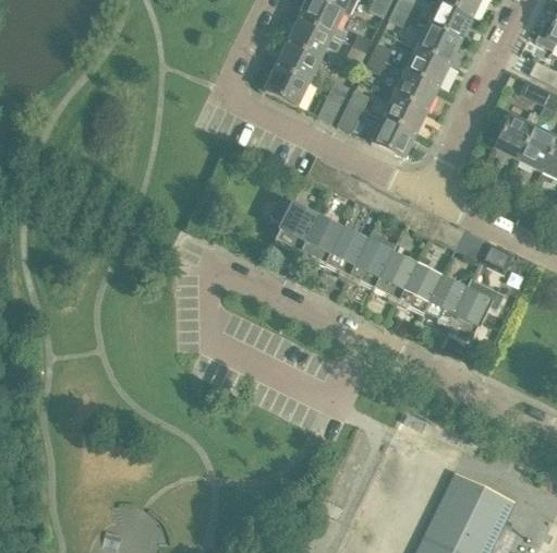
[(342,39),(346,31),(336,25),(343,11),(322,0),(309,0),(299,19),(331,35),(342,39)]
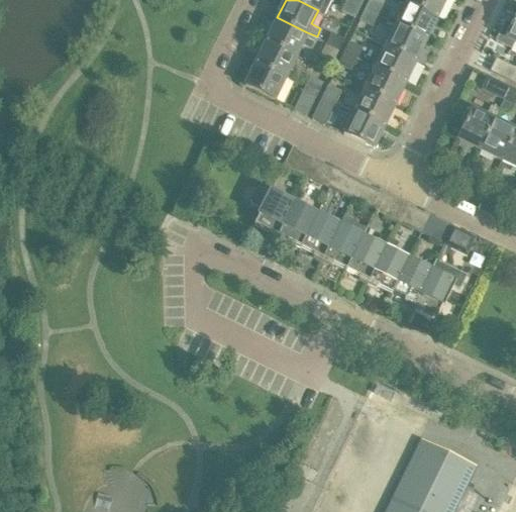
[(324,13),(330,0),(298,0),(318,10),(324,13)]
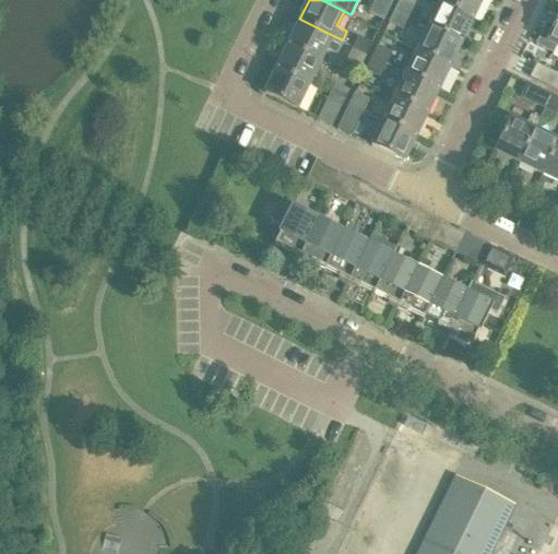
[(383,16),(390,3),(383,0),(375,0),(370,10),(383,16)]
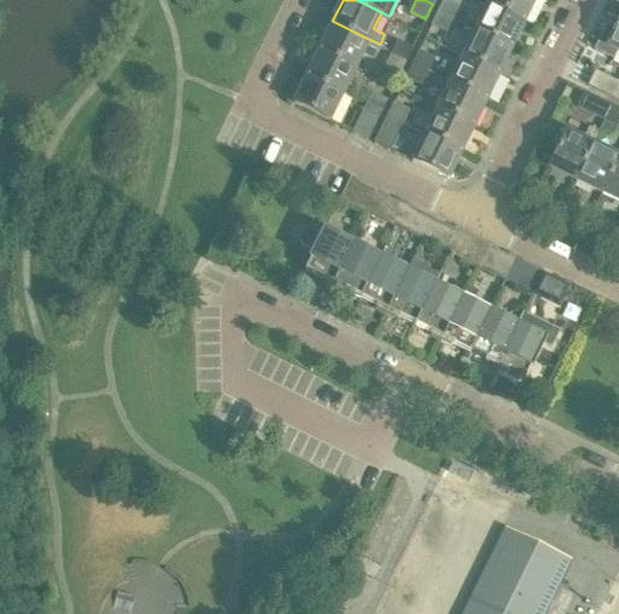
[(454,15),(460,3),(456,0),(442,0),(439,6),(454,15)]
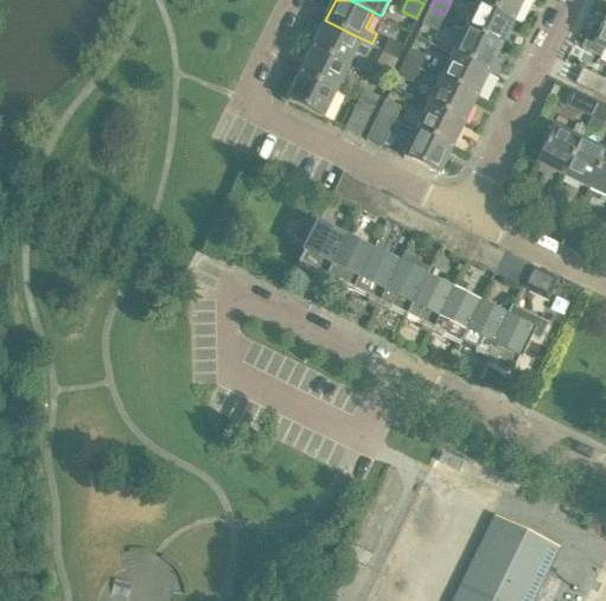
[(503,42),(515,17),(479,0),(466,25),(503,42)]
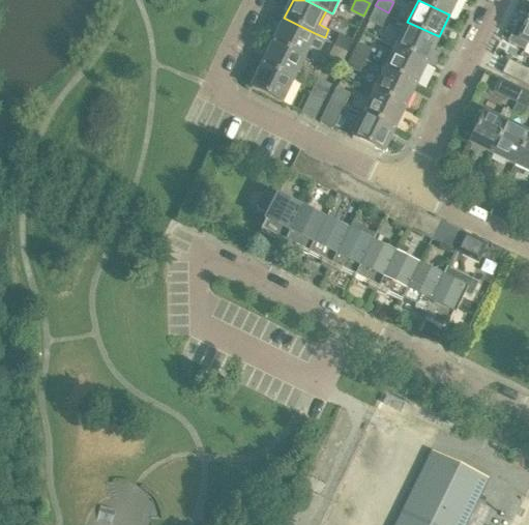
[(449,15),(457,0),(418,0),(449,15)]
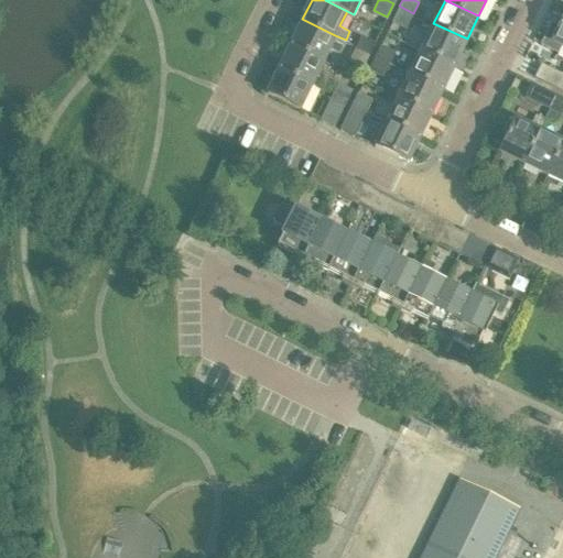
[(408,26),(413,13),(399,6),(393,19),(408,26)]
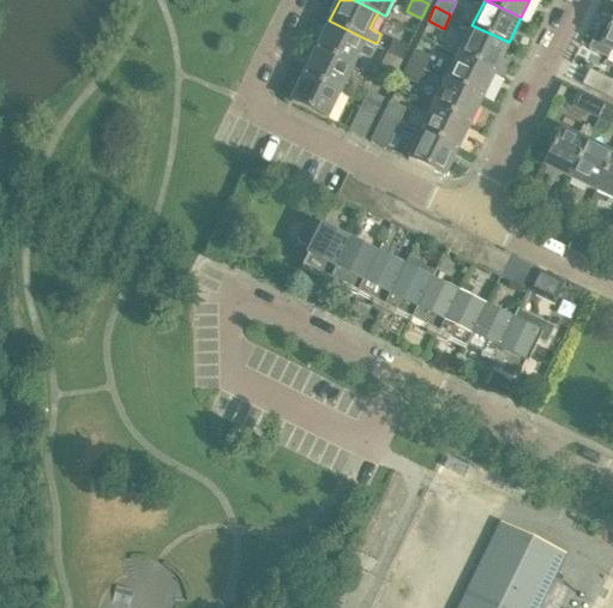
[(612,18),(610,25),(601,22),(589,46),(607,54),(611,47),(612,48),(612,18)]
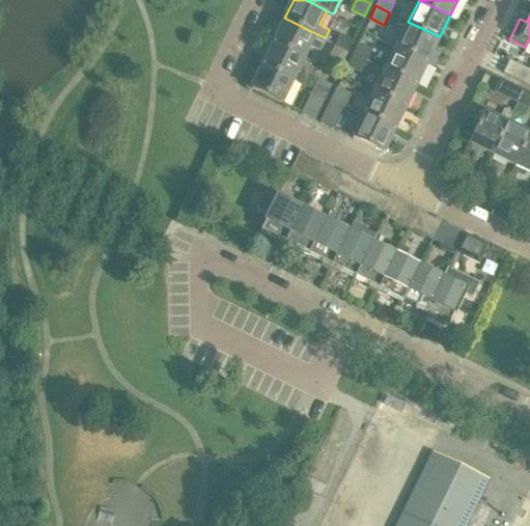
[(305,55),(315,33),(284,18),(274,39),(305,55)]
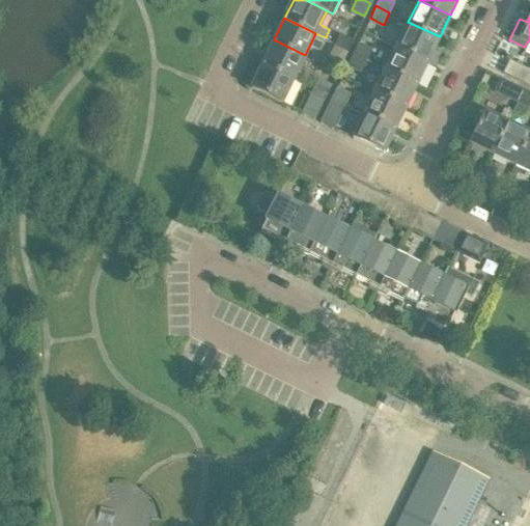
[(428,59),(440,36),(408,22),(397,45),(428,59)]
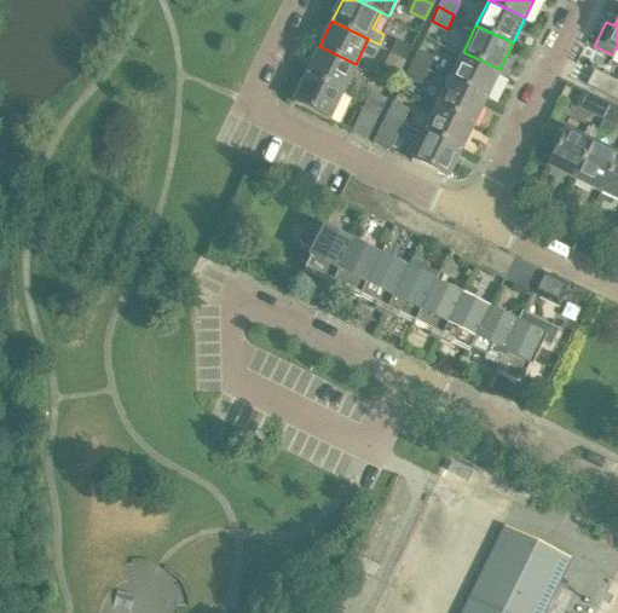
[(406,57),(413,44),(398,36),(392,50),(406,57)]
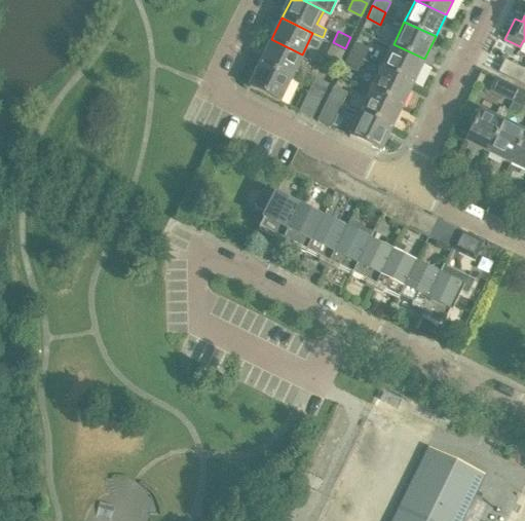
[(296,79),(300,71),(295,69),(302,54),(271,39),(260,62),(291,77),(296,79)]
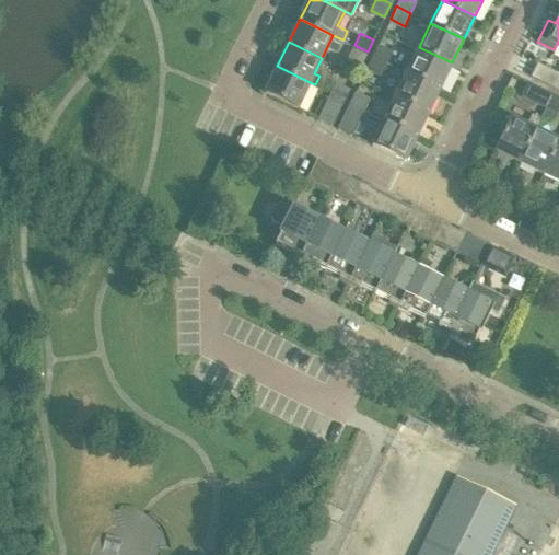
[(387,61),(393,49),(379,43),(373,54),(387,61)]
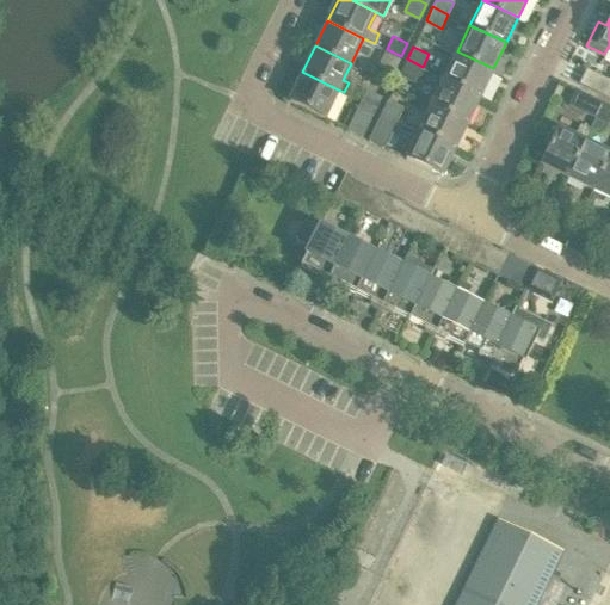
[(394,69),(401,56),(387,49),(380,62),(394,69)]
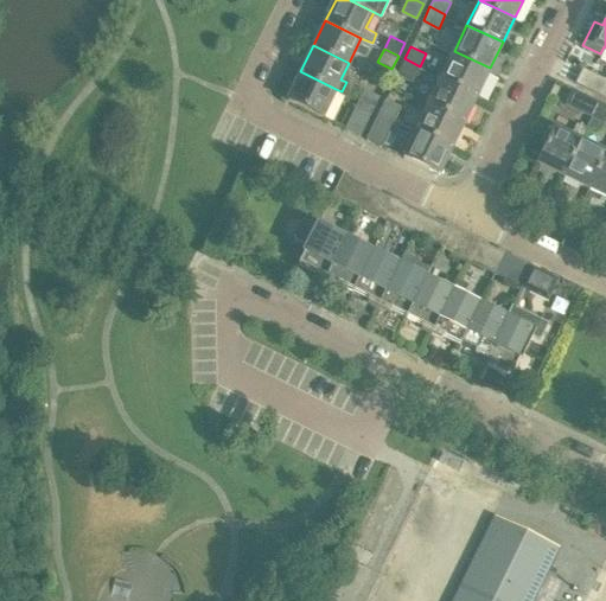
[(477,94),(490,68),(454,51),(441,76),(477,94)]
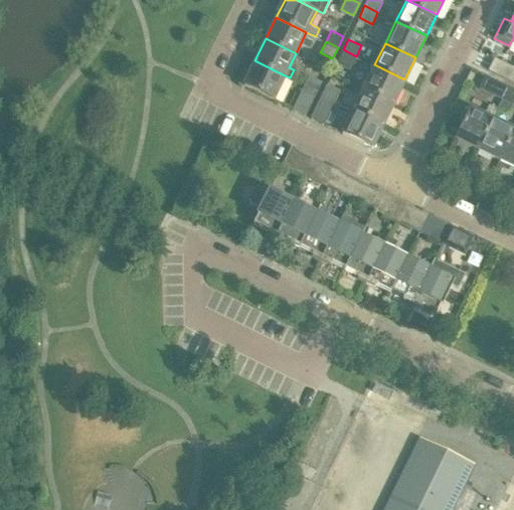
[(351,67),(356,56),(343,49),(338,60),(351,67)]
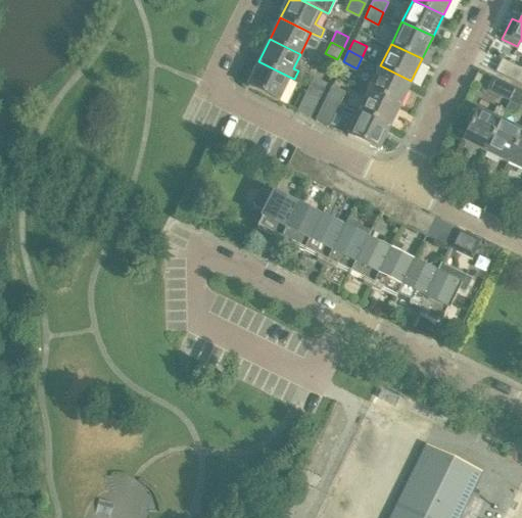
[(519,80),(521,73),(521,64),(503,55),(495,68),(519,80)]
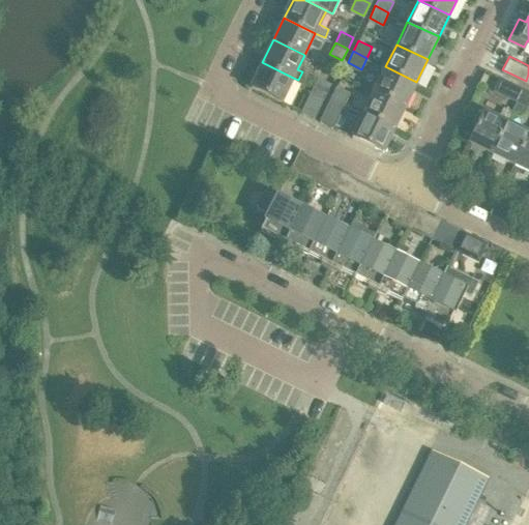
[(282,100),(293,78),(262,62),(251,85),(282,100)]
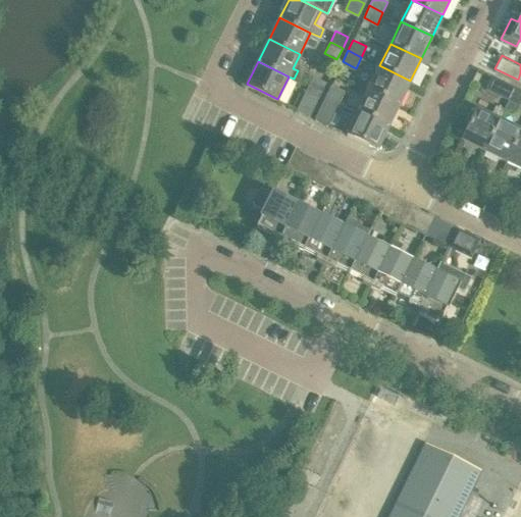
[(400,102),(410,81),(379,65),(369,88),(400,102)]
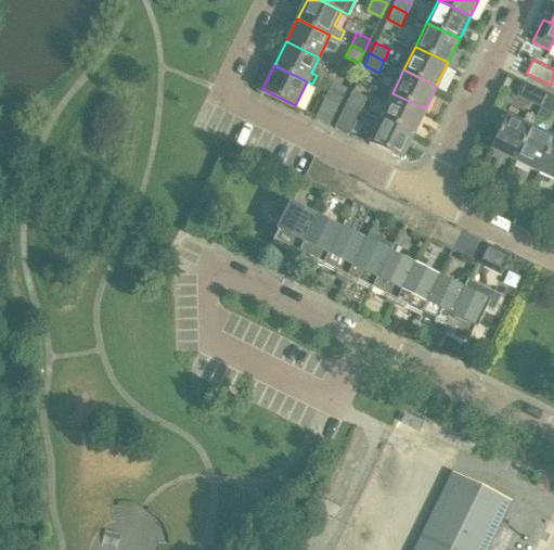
[(541,105),(548,91),(523,79),(516,93),(541,105)]
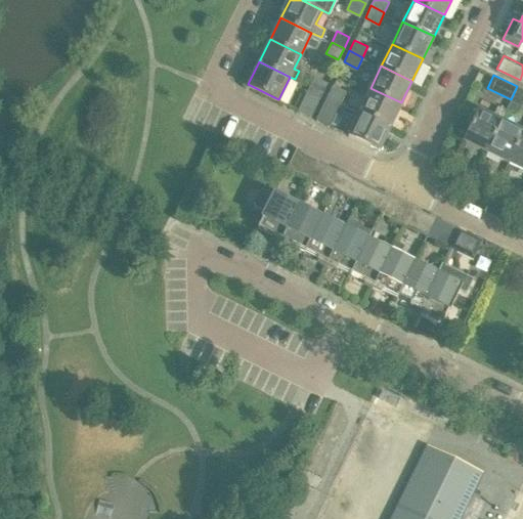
[(322,92),(328,82),(315,76),(310,86),(322,92)]
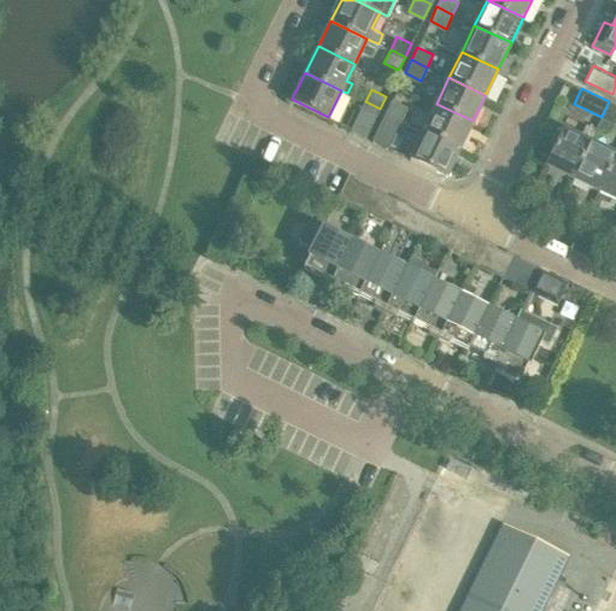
[(400,118),(408,106),(392,99),(386,111),(400,118)]
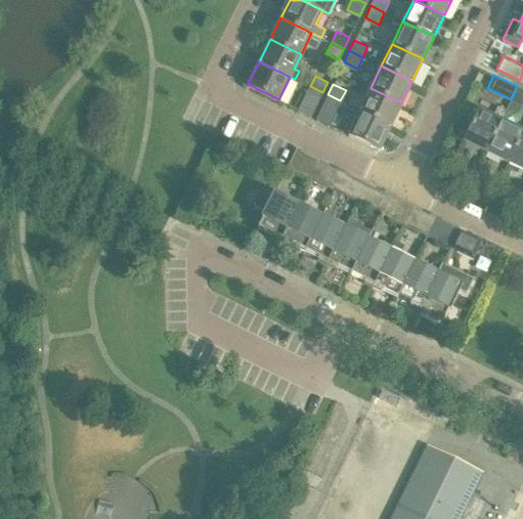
[(311,115),(322,92),(310,86),(299,110),(311,115)]
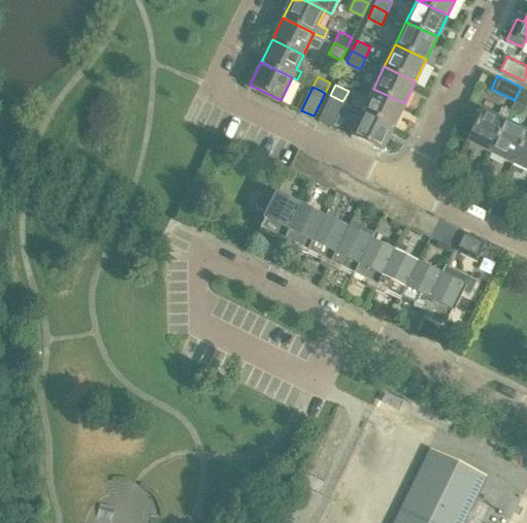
[(526,105),(526,89),(521,87),(515,100),(526,105)]
